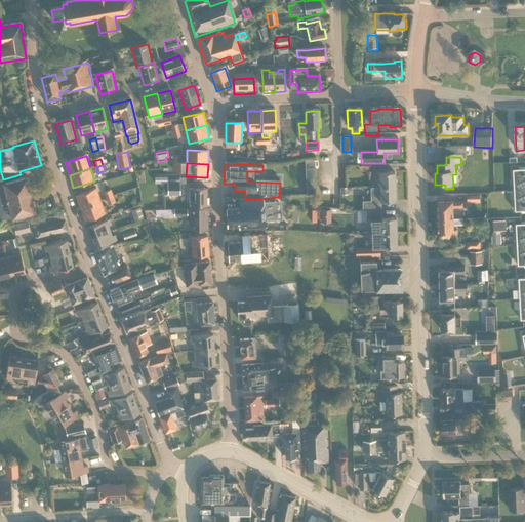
[(524,170),(513,171),(514,192),(524,191),(524,170)]
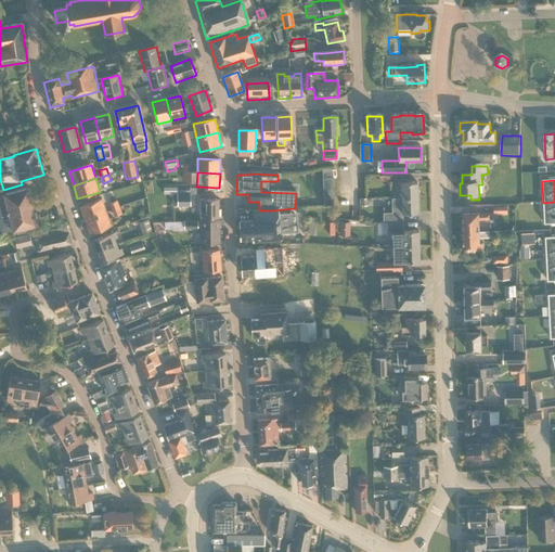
[(401,195),(402,201),(417,200),(416,184),(401,184),(401,185),(394,187),(395,196),(401,195)]
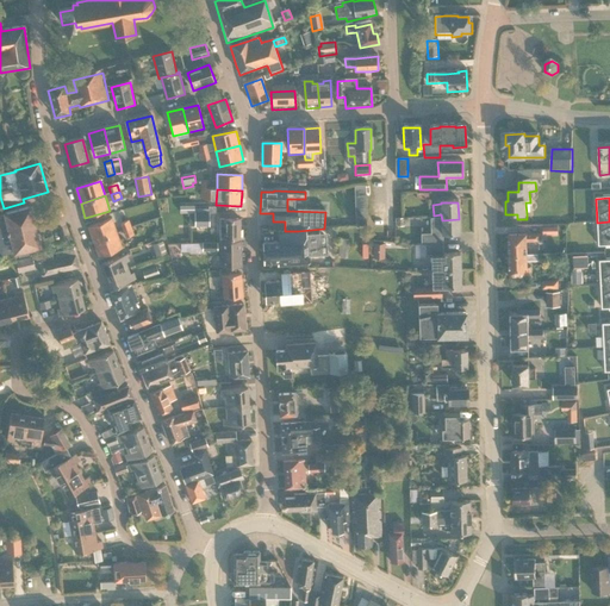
[(7,213),(7,214),(0,216),(0,256),(14,252),(14,255),(42,248),(31,207),(7,213)]
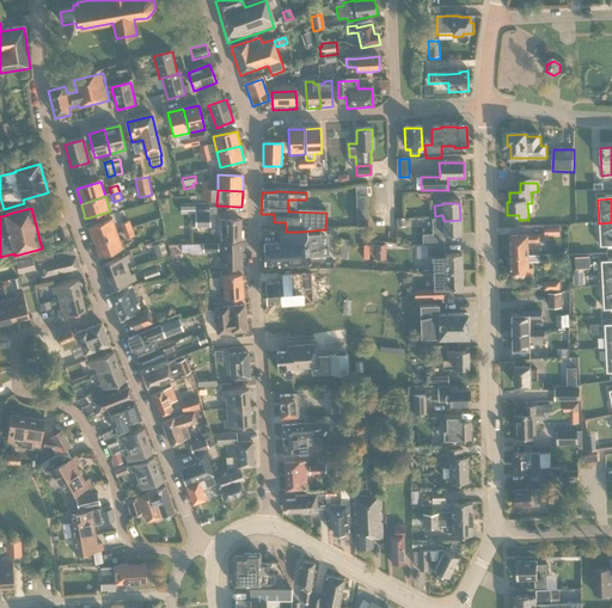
[(210,228),(210,214),(195,214),(195,216),(190,216),(190,228),(195,228),(195,229),(210,228)]
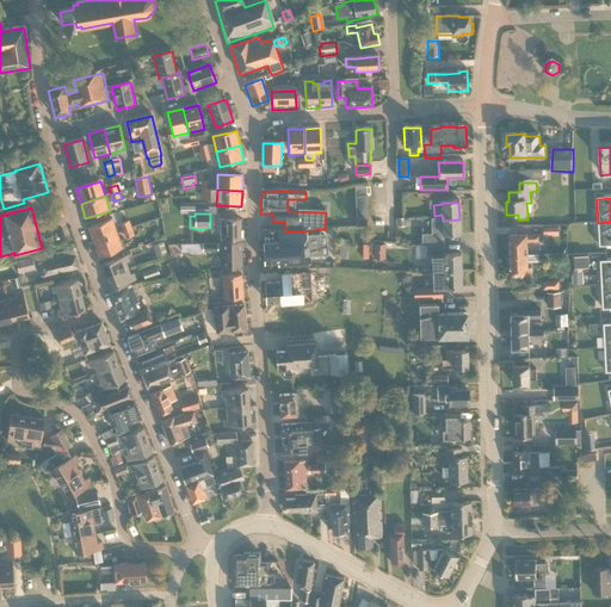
[(423,236),(423,247),(423,248),(427,248),(443,247),(443,239),(460,237),(460,220),(443,221),(434,221),(434,236),(423,236)]
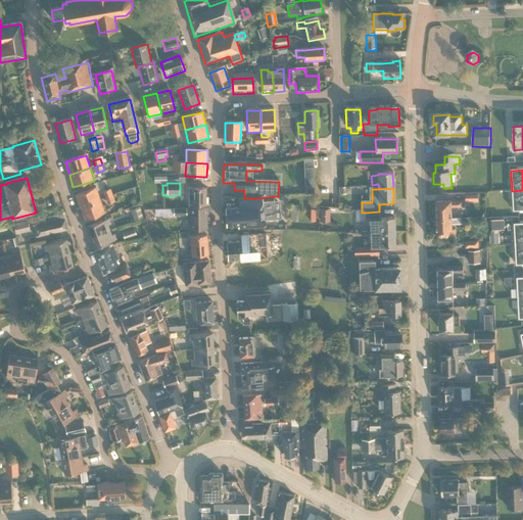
[(81,208),(101,201),(96,189),(77,196),(81,208)]
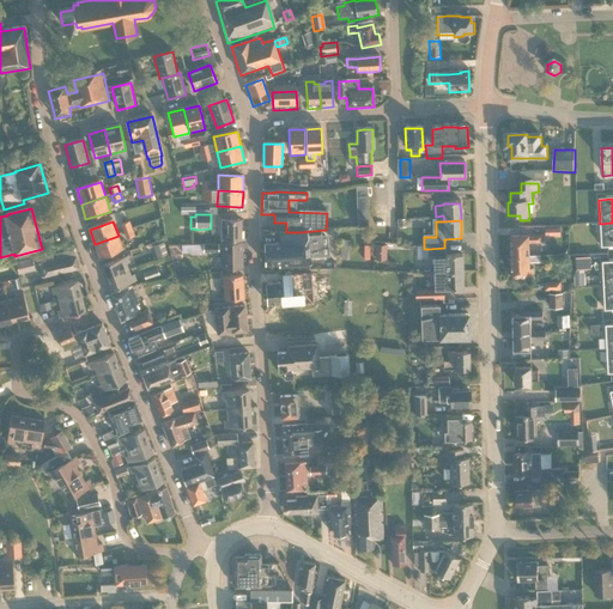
[(222,242),(242,242),(242,221),(223,221),(222,242)]
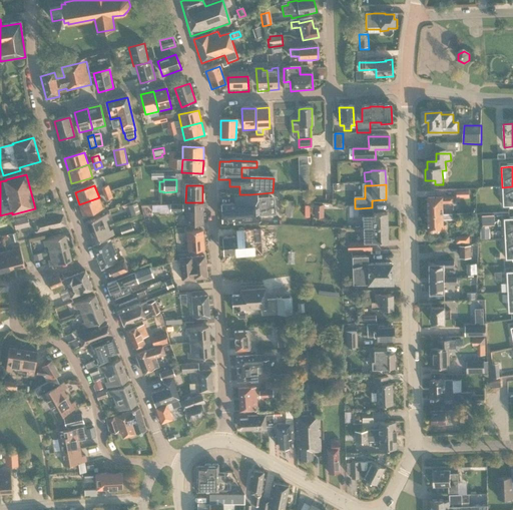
[(103,195),(110,193),(110,192),(112,191),(110,186),(101,189),(103,195)]
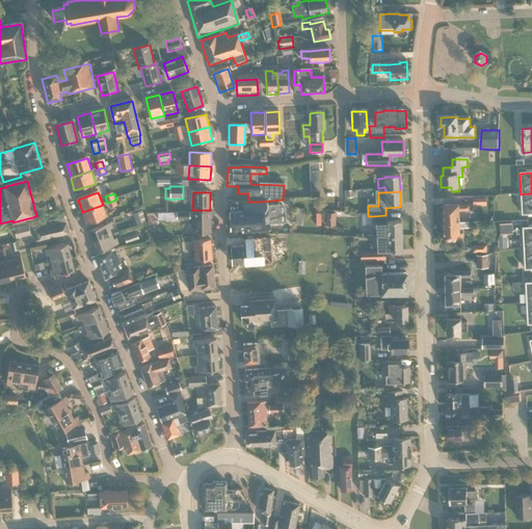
[(531,193),(521,194),(522,216),(531,215),(531,193)]
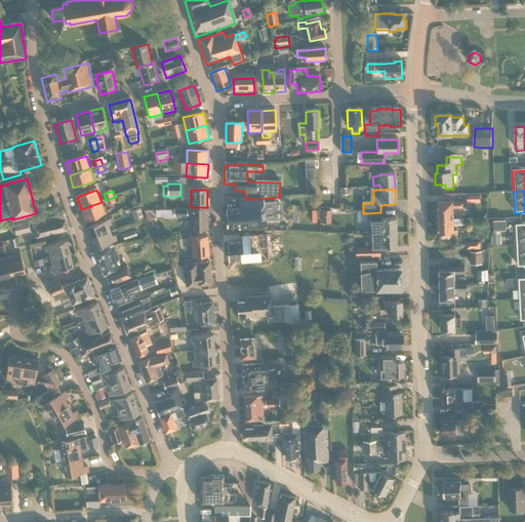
[(115,203),(113,198),(106,200),(109,206),(115,203)]
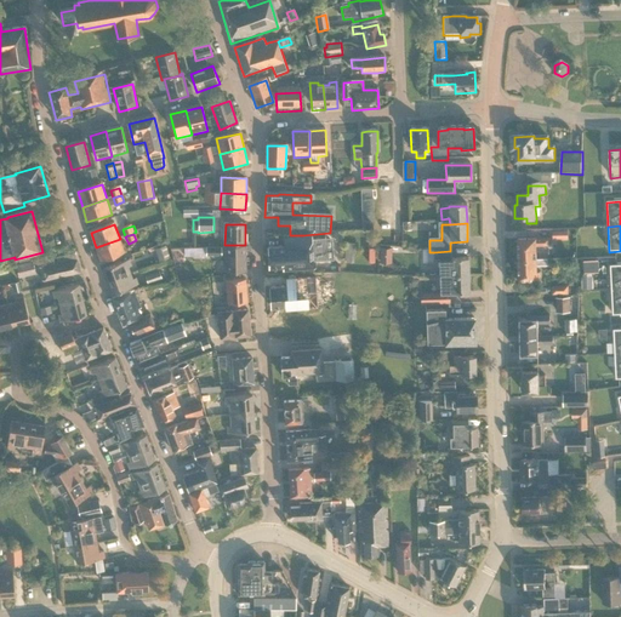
[(312,236),(284,238),(284,247),(267,249),(268,270),(283,269),(283,273),(296,272),(301,272),(315,270),(314,262),(326,261),(325,241),(313,241),(312,236)]
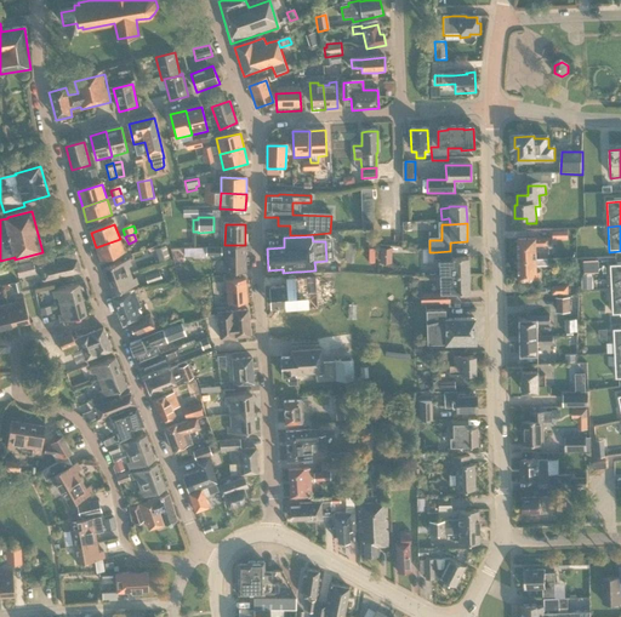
[(125,253),(120,239),(96,247),(101,262),(125,253)]
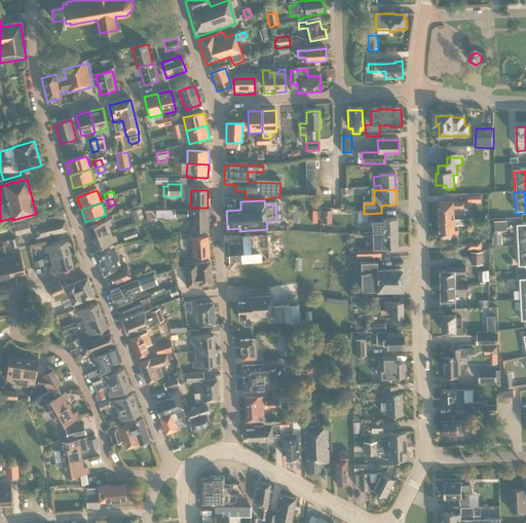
[(440,204),(440,222),(464,221),(455,221),(455,211),(465,211),(465,204),(440,204)]
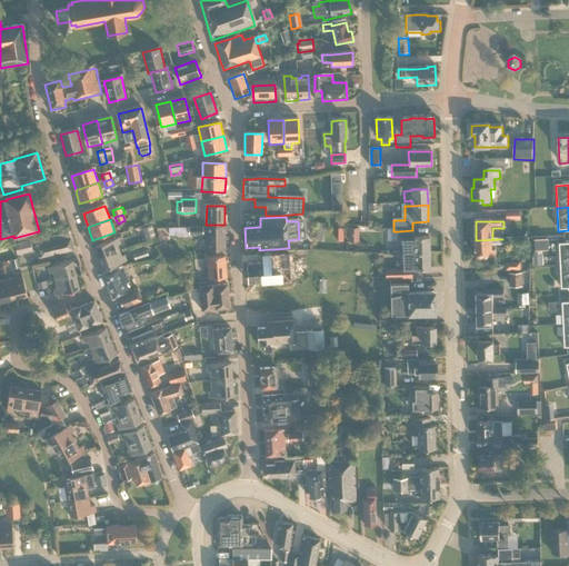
[(325,225),(316,225),(316,241),(325,241),(325,225)]
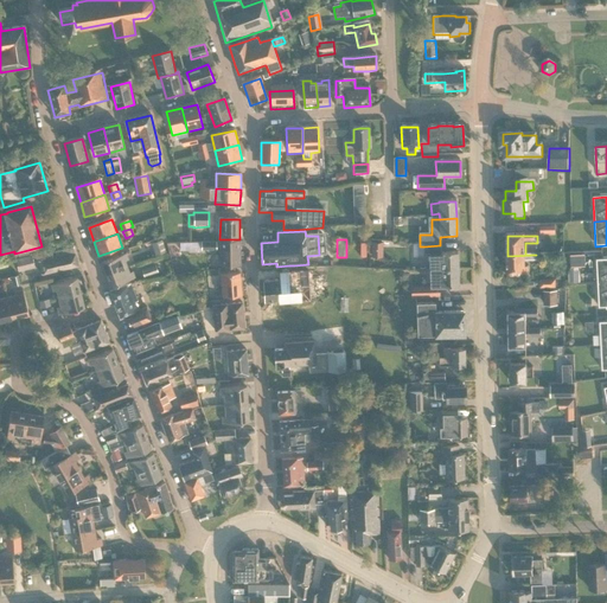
[(163,241),(152,244),(155,257),(166,254),(163,241)]
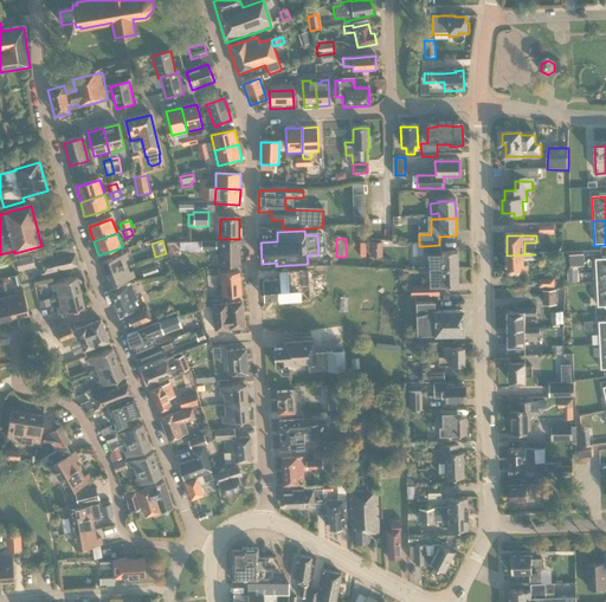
[(220,240),(220,266),(239,266),(239,240),(220,240)]
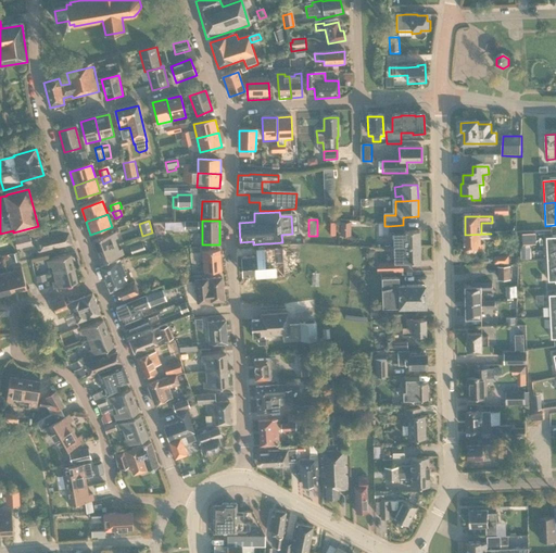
[(341,223),(340,237),(351,237),(351,224),(341,223)]
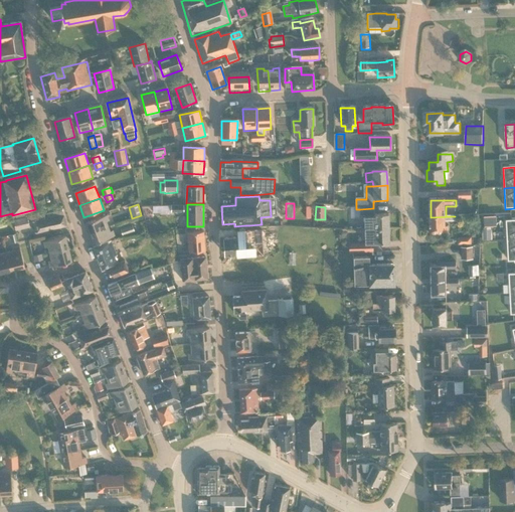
[(364,216),(365,231),(388,230),(387,216),(374,216),(374,208),(373,208),(360,209),(360,216),(364,216)]
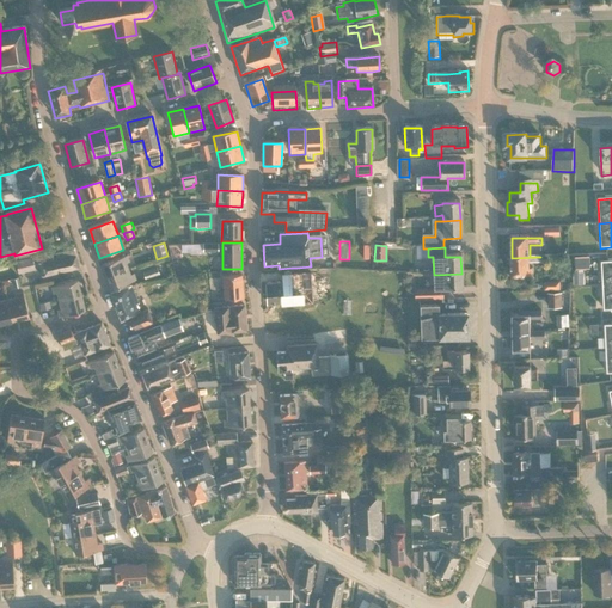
[(57,260),(40,265),(42,278),(79,269),(74,251),(56,255),(57,260)]
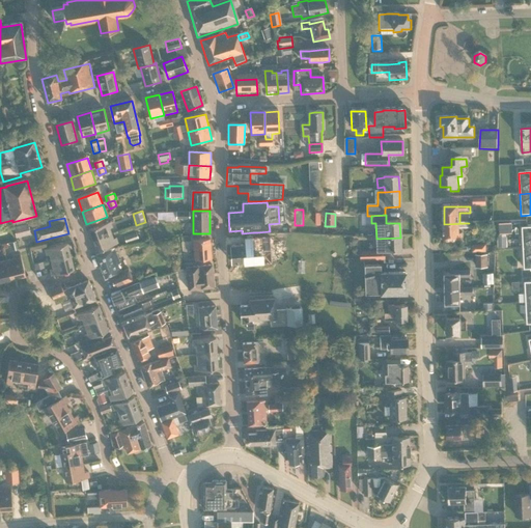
[(469,223),(444,224),(444,242),(463,241),(463,234),(459,234),(459,229),(469,229),(469,223)]
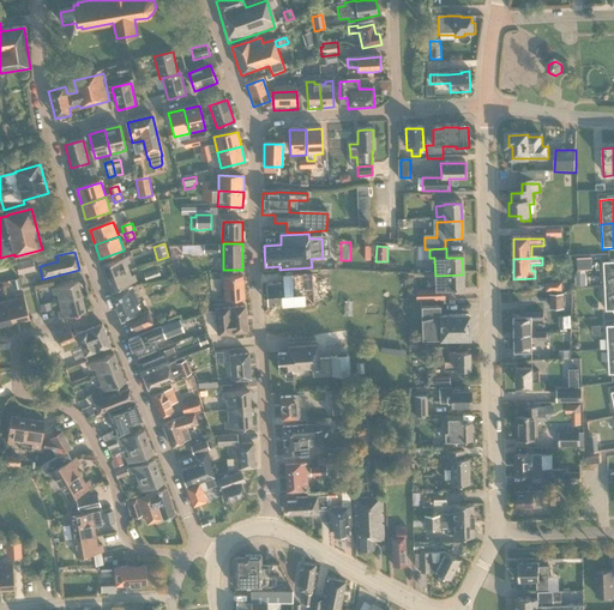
[(103,267),(108,279),(130,272),(127,265),(131,264),(128,259),(103,267)]
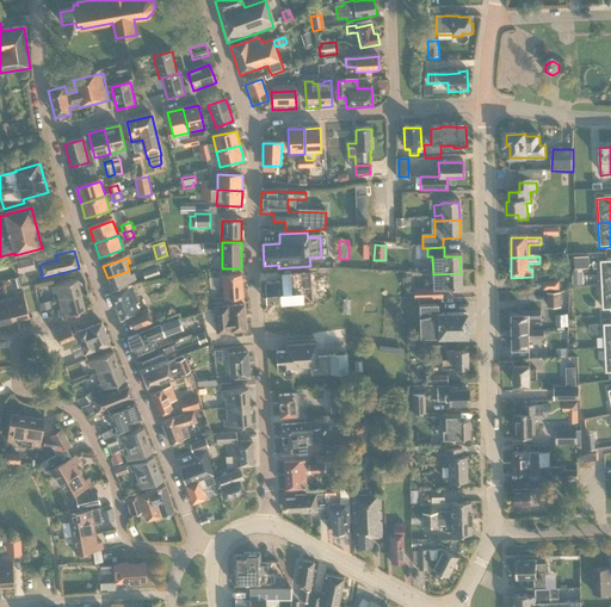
[(588,258),(574,258),(575,270),(590,268),(588,258)]
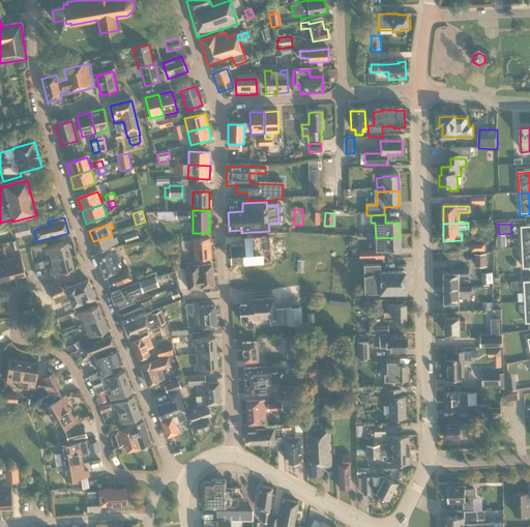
[(28,225),(13,228),(17,239),(31,236),(28,225)]
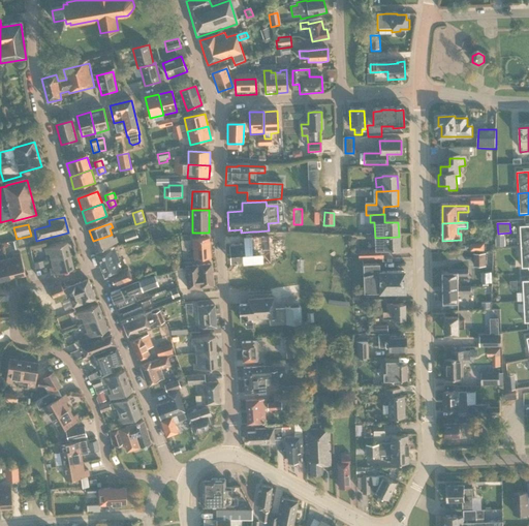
[(528,226),(520,227),(521,248),(528,247),(528,226)]
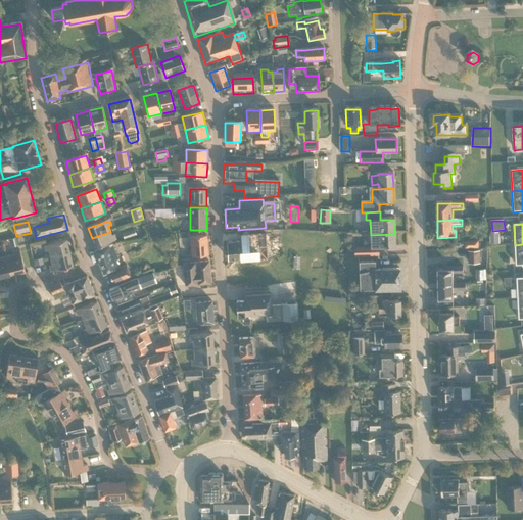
[(125,240),(136,236),(134,230),(123,234),(125,240)]
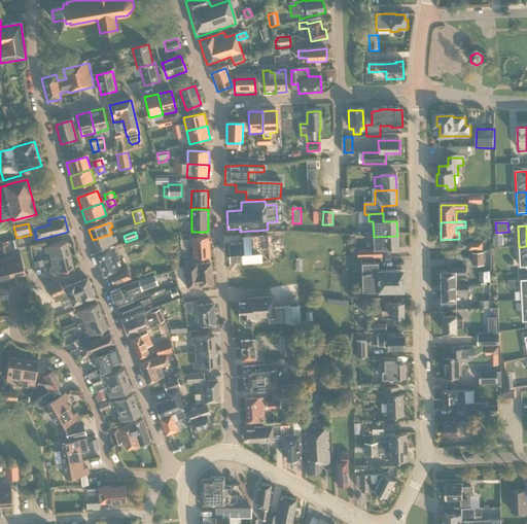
[(113,238),(111,234),(93,240),(96,250),(117,243),(115,237),(113,238)]
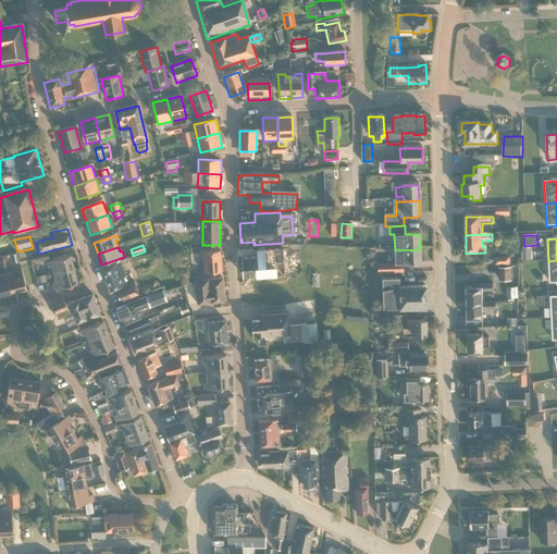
[(420,263),(420,249),(395,250),(395,265),(420,263)]
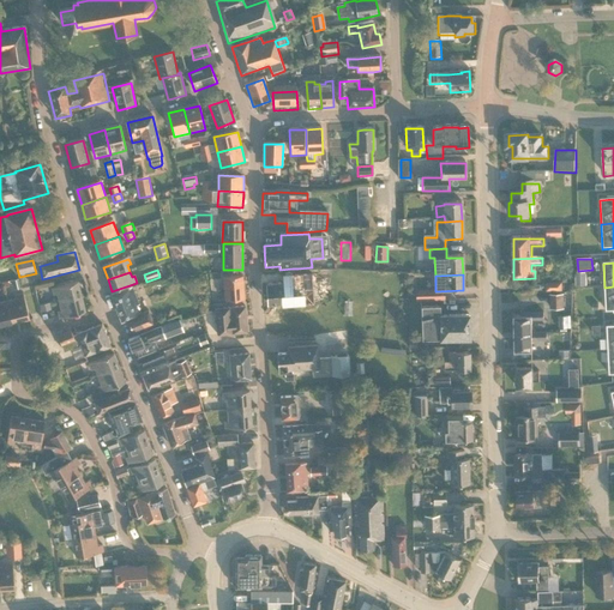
[(224,279),(226,302),(245,300),(244,277),(224,279)]
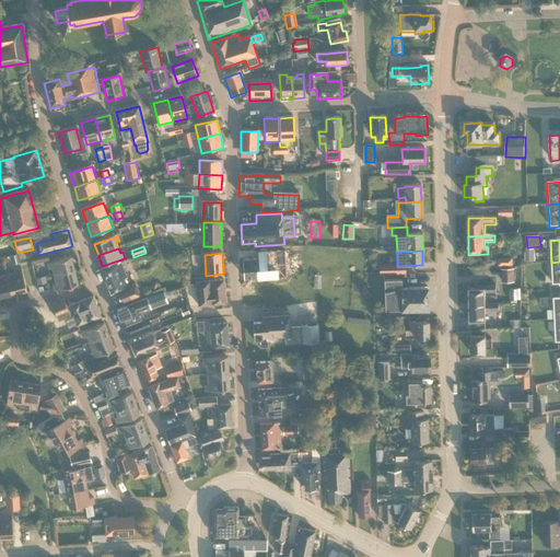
[(257,260),(243,262),(244,280),(258,279),(258,281),(287,279),(286,277),(284,254),(284,253),(257,254),(257,260)]
